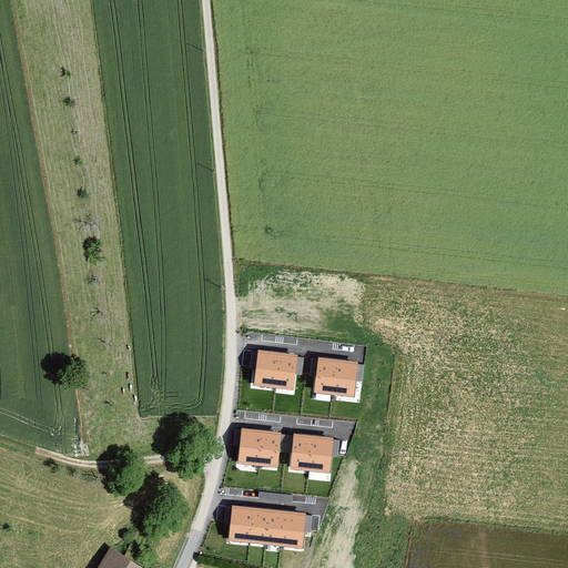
[(298,355),(257,350),(254,385),(294,391),(298,355)]
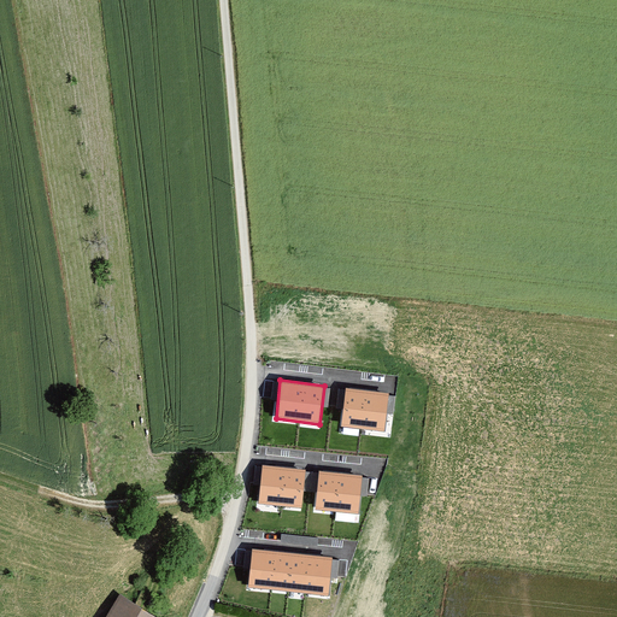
[(391,394),(347,388),(342,427),(386,433),(391,394)]
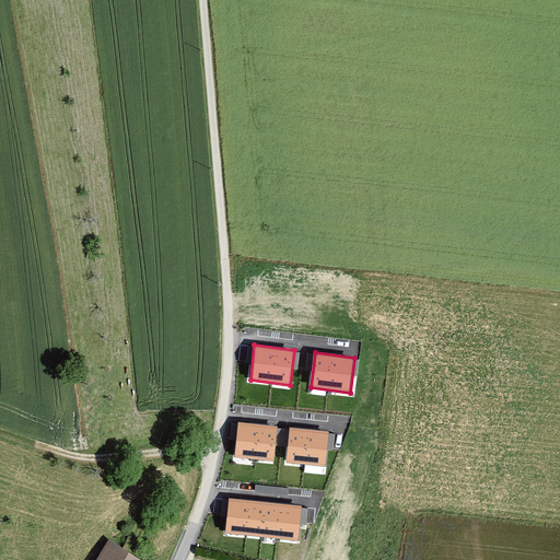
[(278,428),(238,423),(234,458),(275,463),(278,428)]
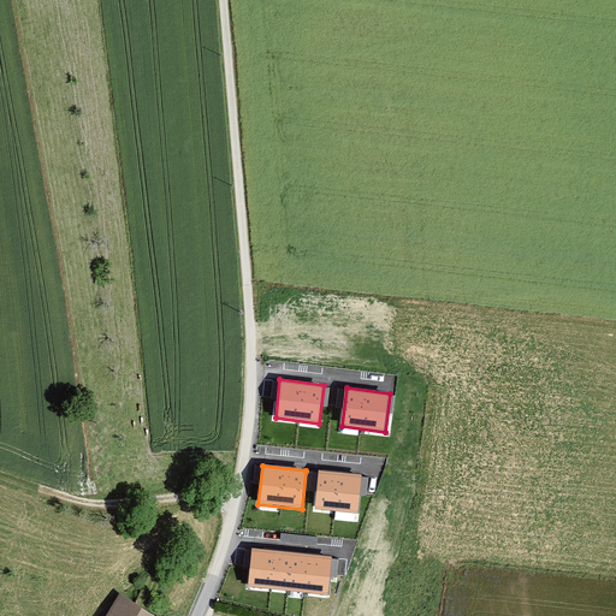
[(362,477),(319,471),(314,509),(357,514),(362,477)]
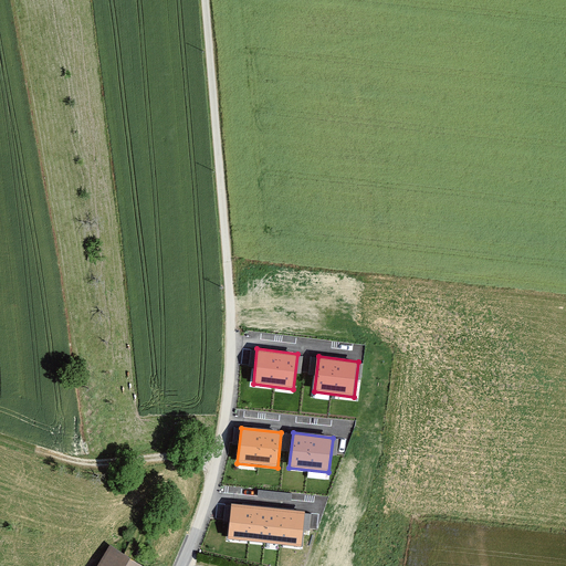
[(306,511),(233,503),(230,538),(302,546),(306,511)]
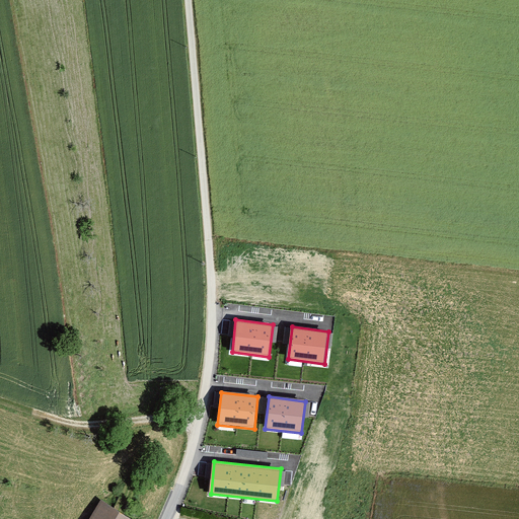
[(122,518),(98,505),(89,518),(122,518)]
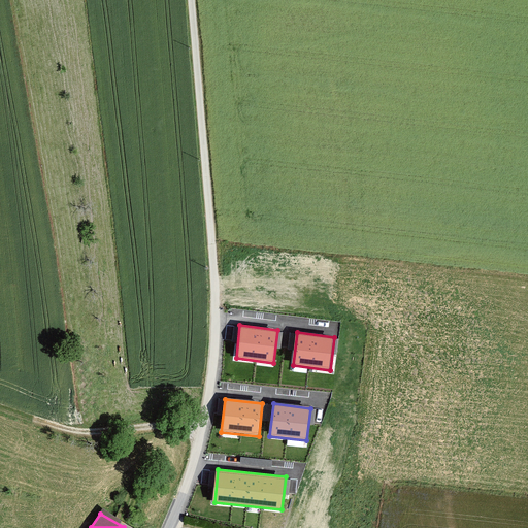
All buildings are outlined.
